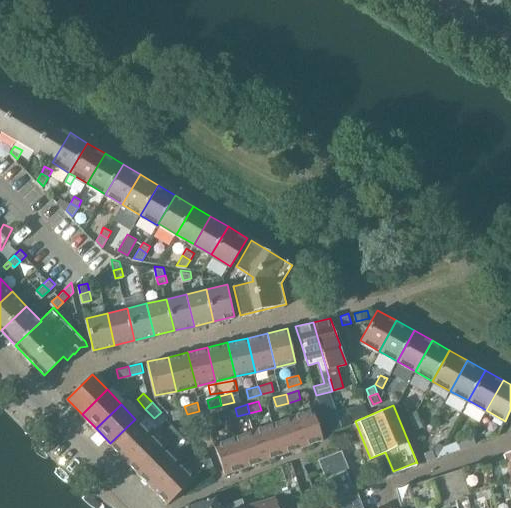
[(187,414),(184,406),(172,409),(174,418),(187,414)]
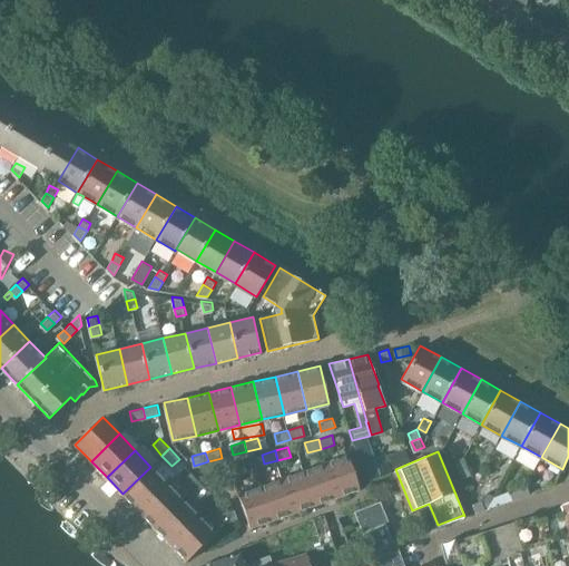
[(360,488),(347,454),(325,461),(337,496),(360,488)]
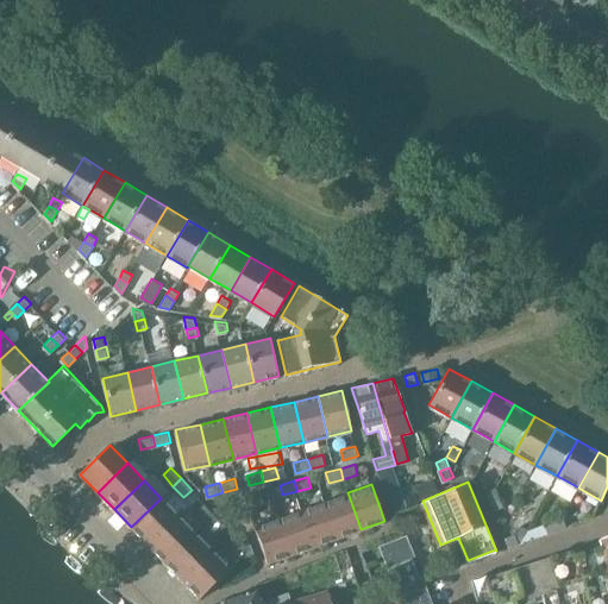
[(411,484),(388,492),(394,509),(395,510),(418,501),(411,484)]
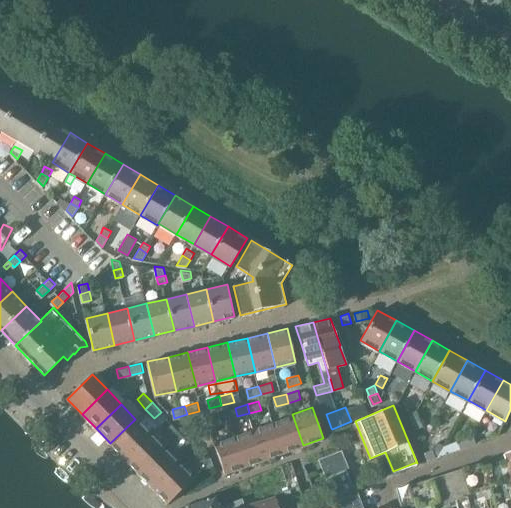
[(417,409),(408,413),(412,421),(420,417),(417,409)]
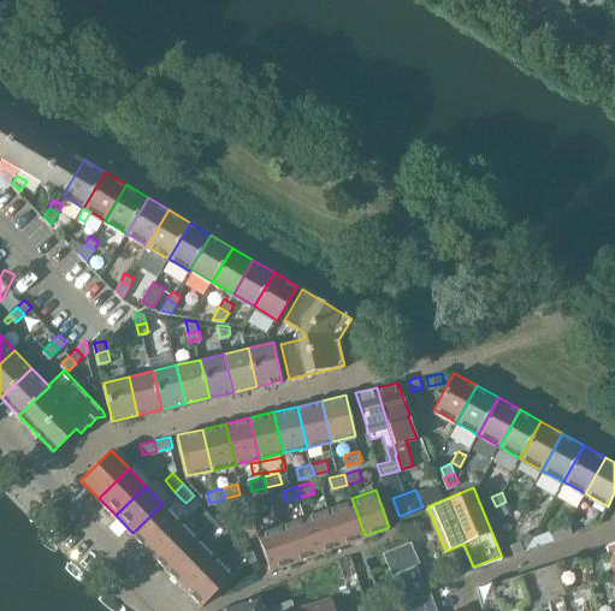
[(248,499),(250,510),(266,506),(264,496),(248,499)]
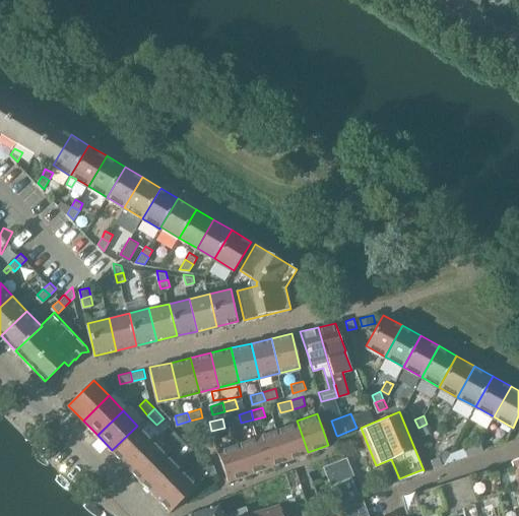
[(297,421),(277,428),(288,459),(308,452),(297,421)]
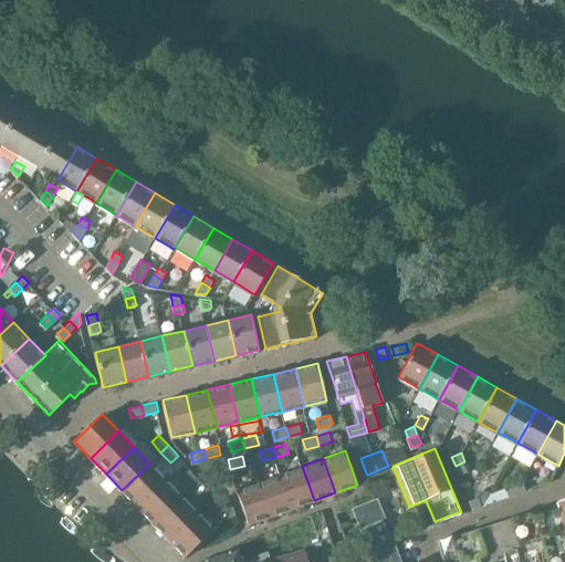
[(464,461),(456,466),(459,475),(469,470),(464,461)]
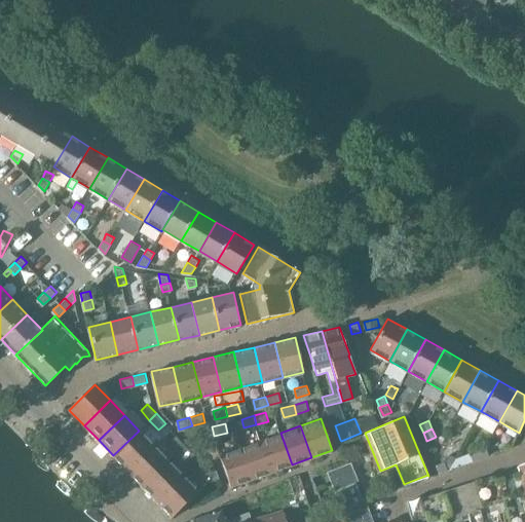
[(113,455),(128,471),(154,445),(139,431),(113,455)]
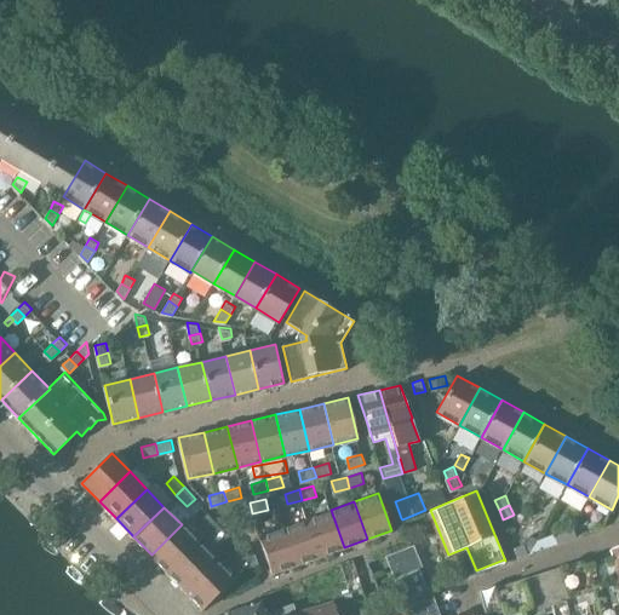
[(331,510),(308,518),(321,556),(344,547),(331,510)]
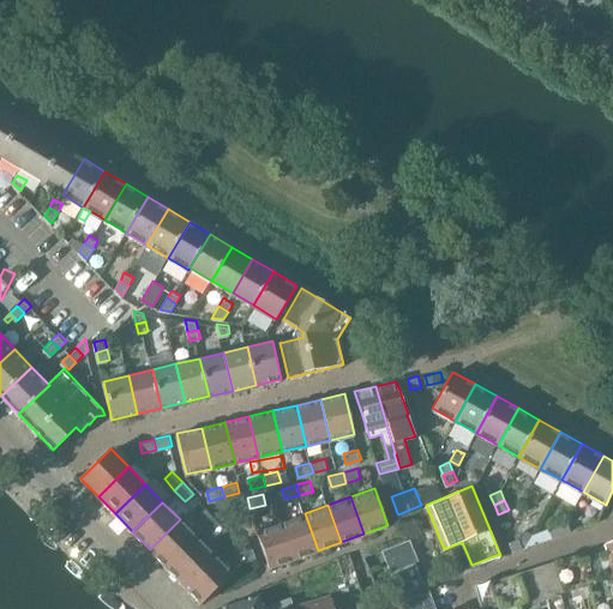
[(209,525),(217,518),(206,507),(198,514),(209,525)]
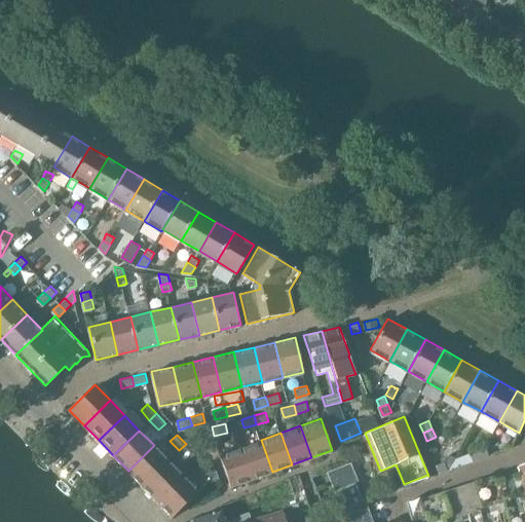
[(252,479),(272,472),(261,440),(241,447),(252,479)]
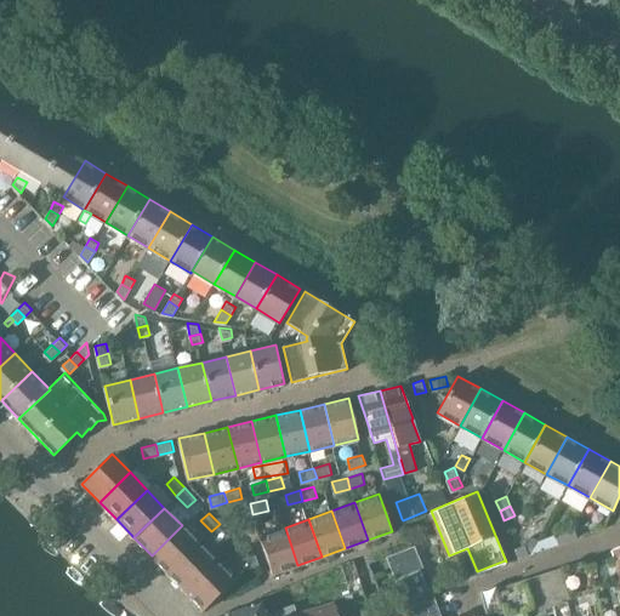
[(220,524),(211,531),(222,542),(229,535),(220,524)]
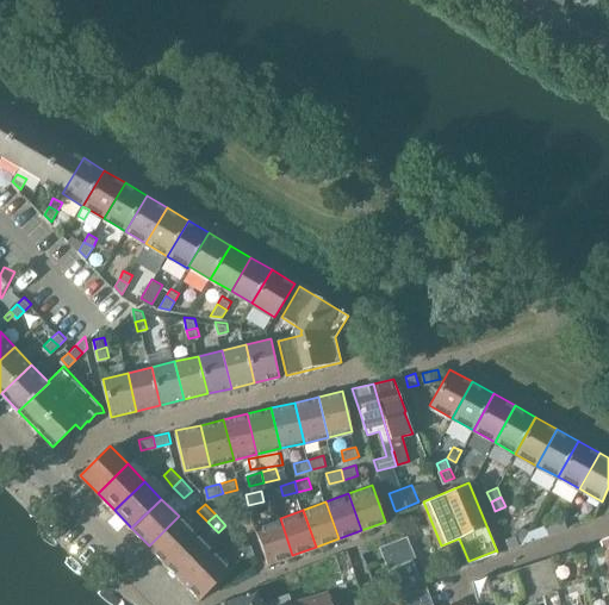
[(554,518),(558,529),(567,525),(564,515),(554,518)]
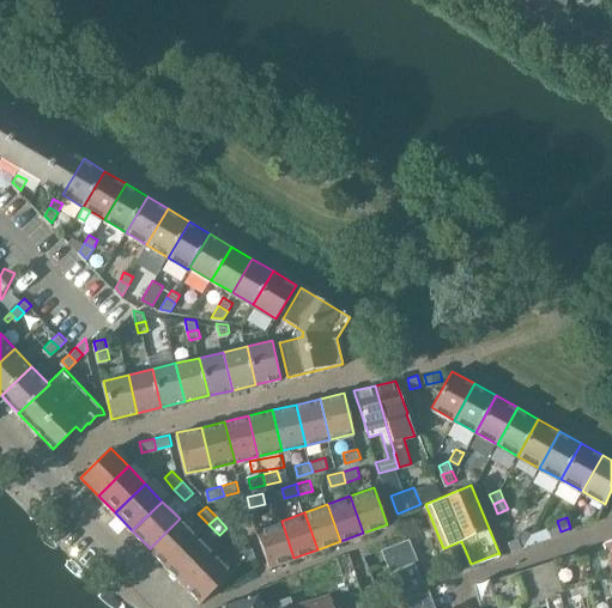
[(150,548),(167,565),(197,536),(180,518),(150,548)]
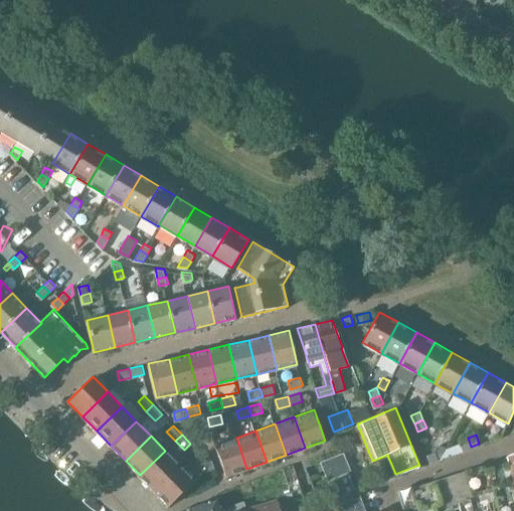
[(246,469),(236,438),(216,445),(227,476),(246,469)]
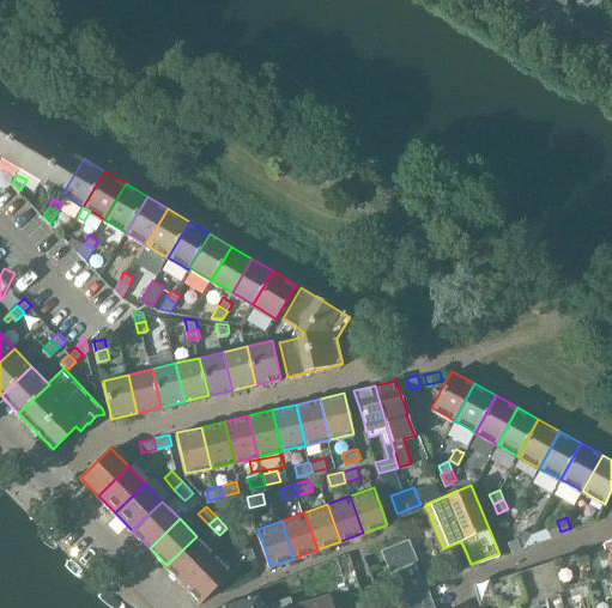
[(557,521),(547,524),(551,535),(561,532),(557,521)]
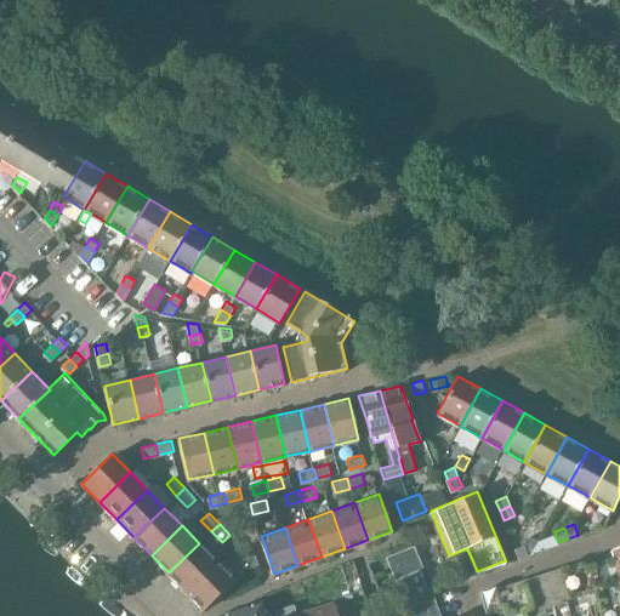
[(525,542),(516,546),(519,557),(532,552),(539,539),(530,534),(525,542)]
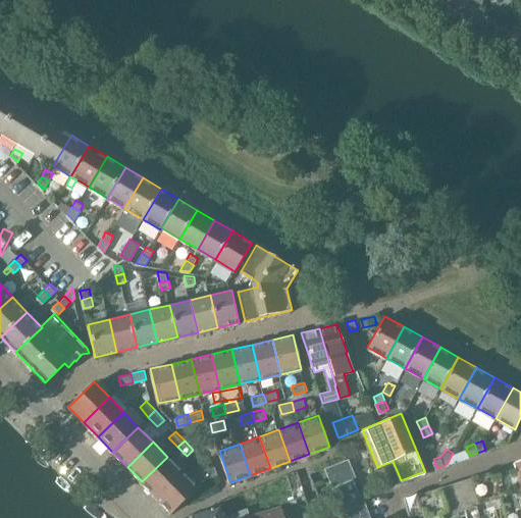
[(142,481),(156,497),(181,472),(167,457),(142,481)]
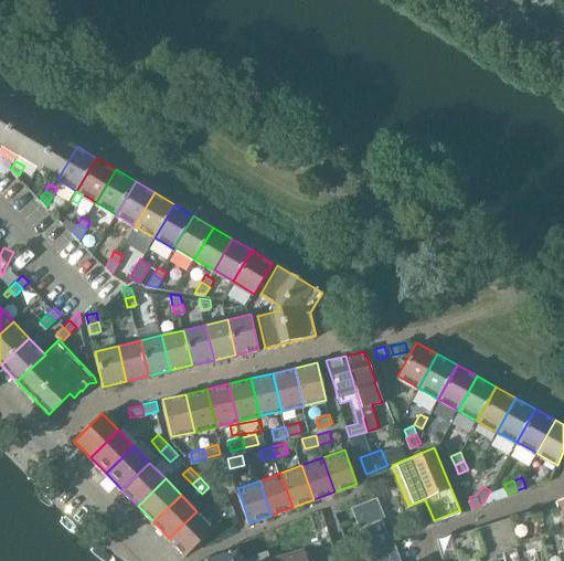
[(364,500),(351,506),(360,526),(373,520),(364,500)]
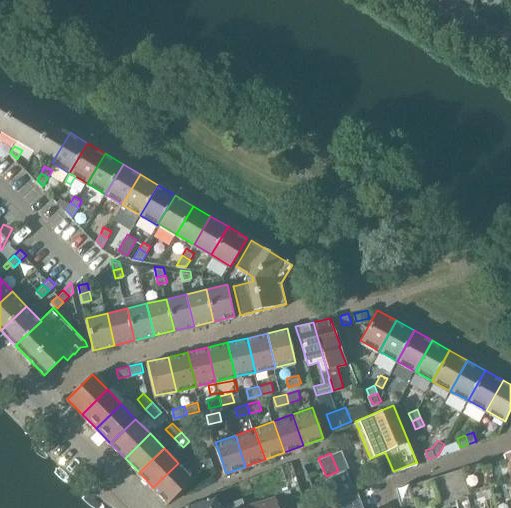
[(211,456),(199,460),(202,469),(214,464),(211,456)]
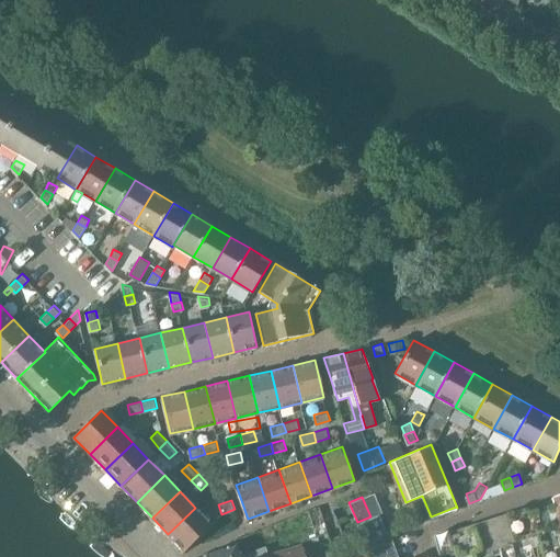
[(559,526),(553,502),(530,510),(530,511),(537,534),(543,556),(559,556),(559,526)]
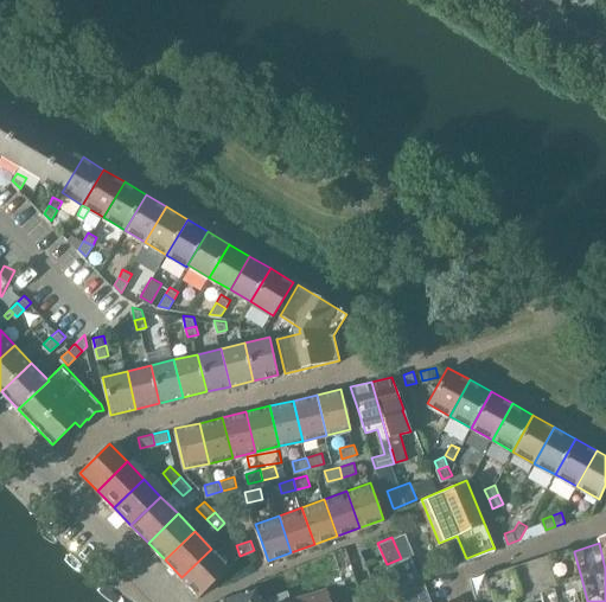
[(345,546),(333,550),(343,577),(355,574),(345,546)]
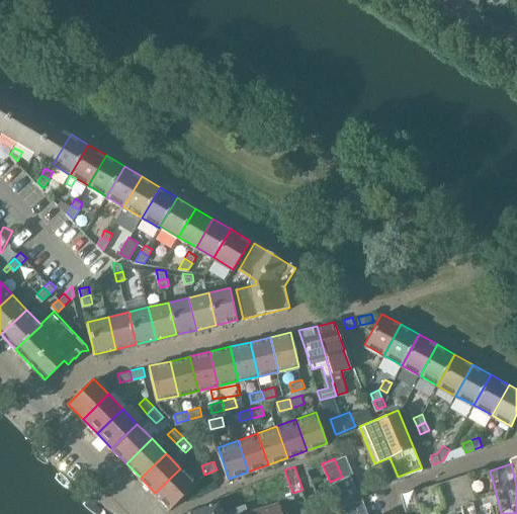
[(465,475),(474,499),(477,513),(501,513),(496,493),(490,472),(490,470),(489,467),(465,475)]
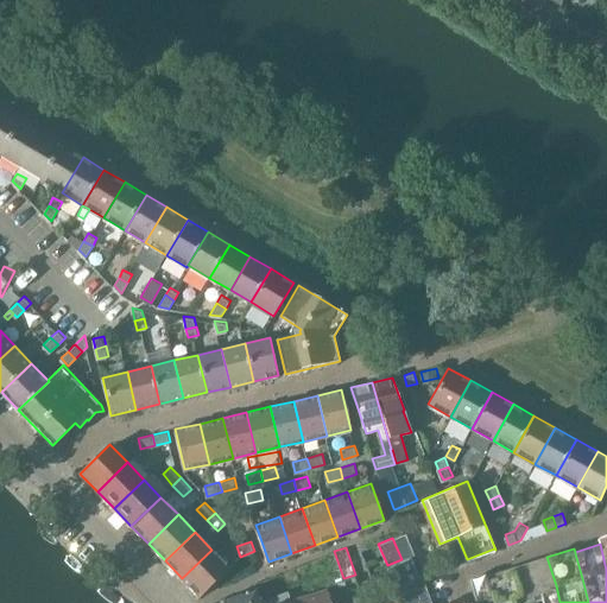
[(212,550),(182,578),(200,596),(217,578),(229,567),(212,550)]
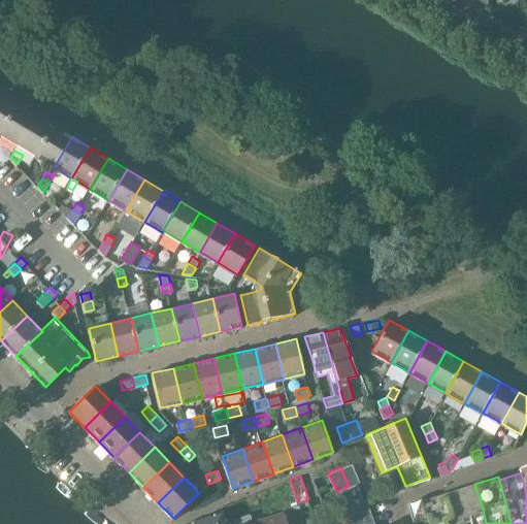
[(349,486),(336,491),(343,511),(344,514),(348,523),(373,523),(366,501),(364,502),(357,483),(349,486)]
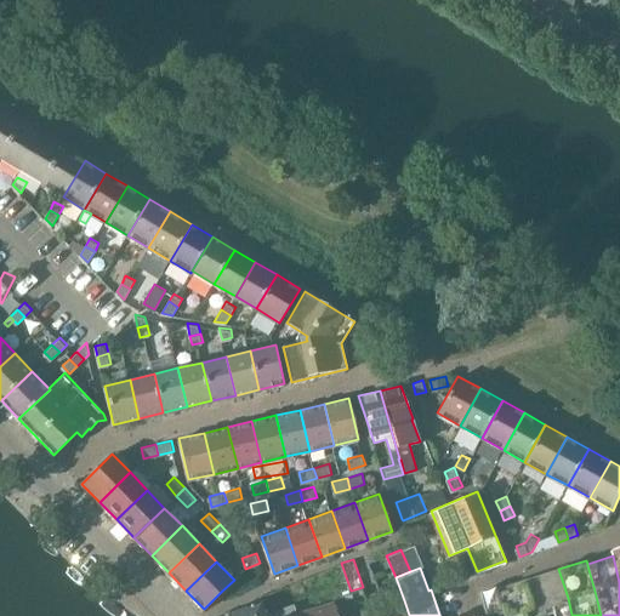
[(558,569),(533,577),(544,612),(546,612),(555,610),(556,615),(572,615),(568,598),(558,569)]
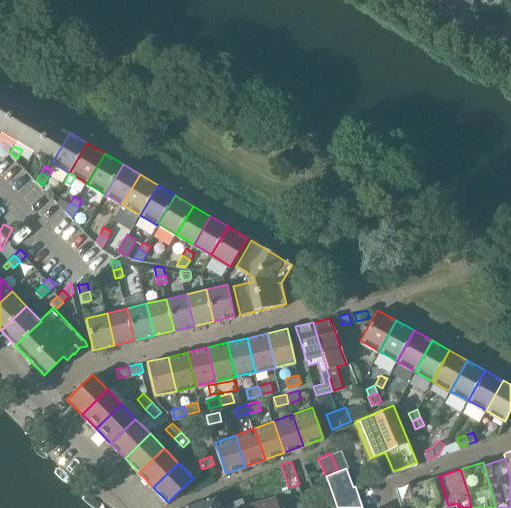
[(409,486),(414,501),(415,507),(440,507),(448,505),(439,476),(409,486)]
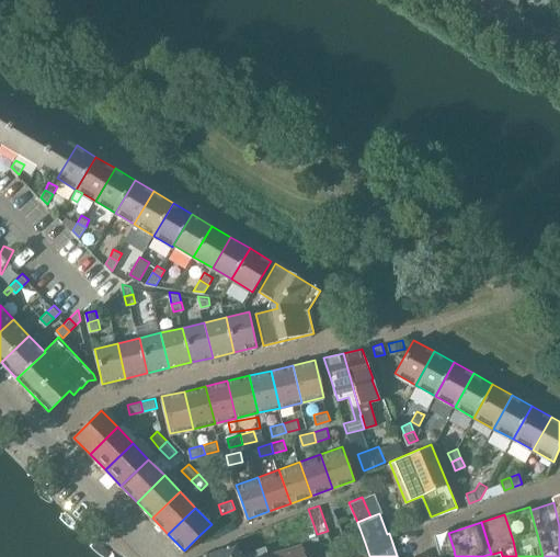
[(454,549),(448,533),(447,529),(434,533),(440,554),(454,549)]
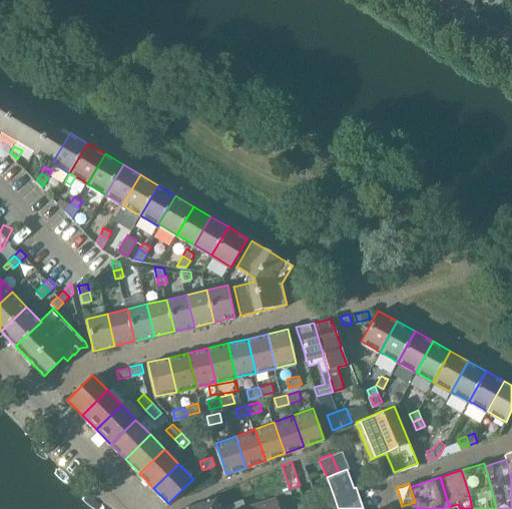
[(235,508),(241,507),(239,503),(244,502),(242,497),(220,506),(216,495),(176,508),(235,508)]
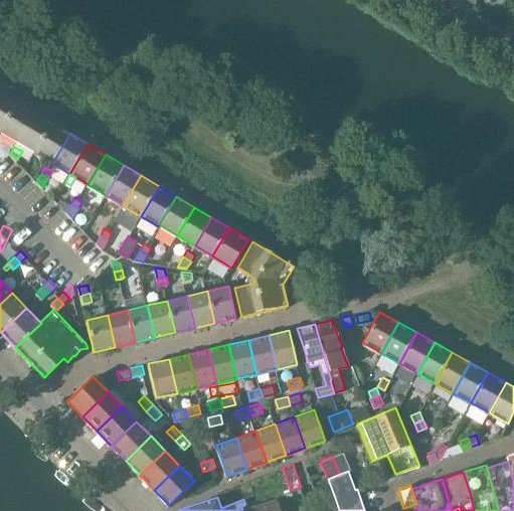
[(281,510),(278,499),(245,508),(245,509),(239,510),(281,510)]
